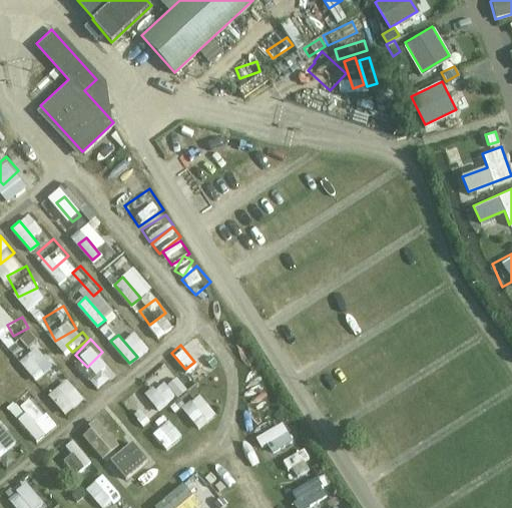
[(19,360),(36,379),(44,372),(27,353),(19,360)]
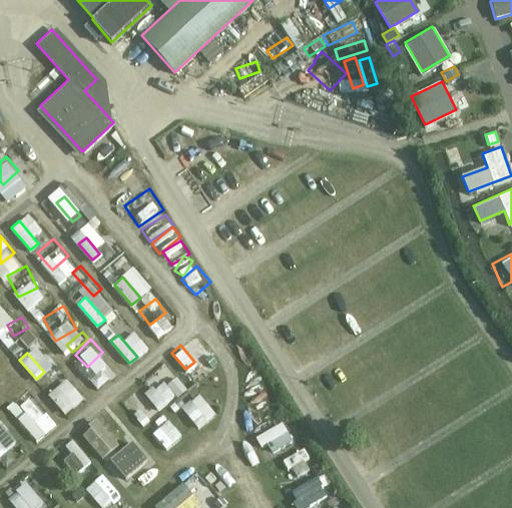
[(13,365),(2,370),(0,366),(0,386),(19,377),(13,365)]
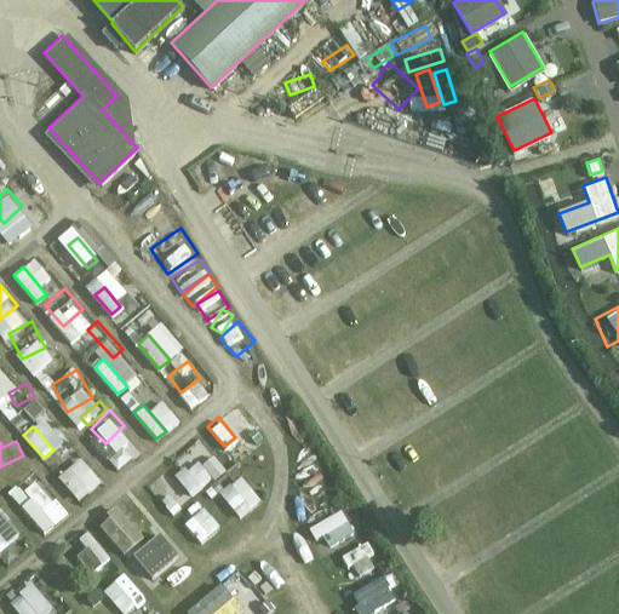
[(72,445),(52,463),(70,482),(90,464),(72,445)]
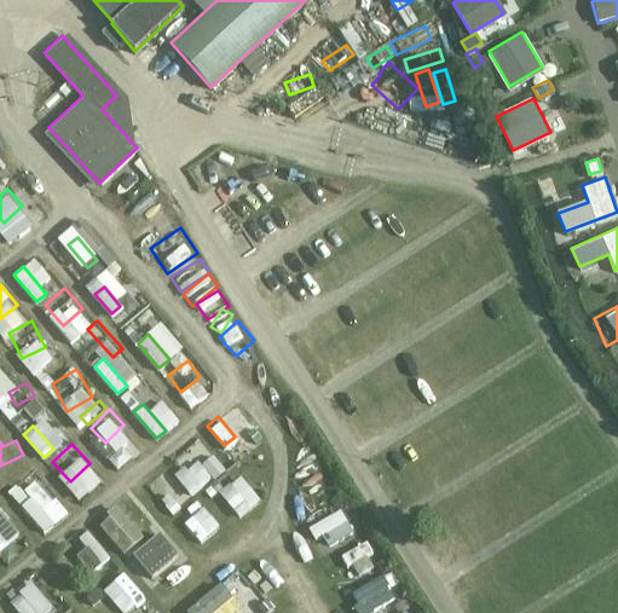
[(185,452),(202,473),(209,467),(192,446),(185,452)]
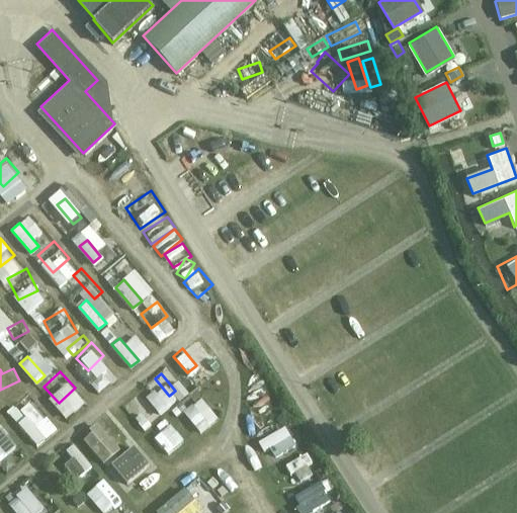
[(153,376),(144,385),(160,405),(169,398),(169,396),(155,378),(153,376)]
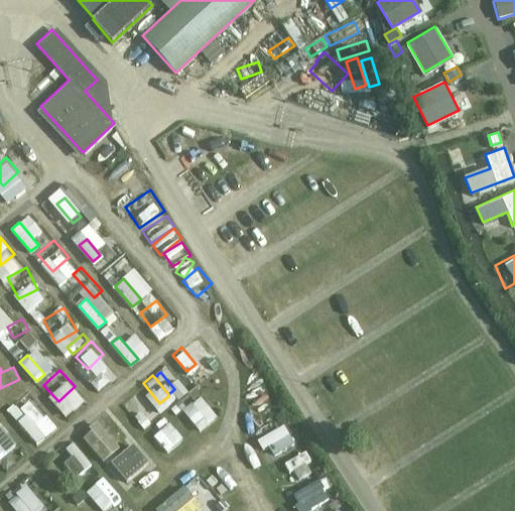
[(28,411),(37,402),(18,383),(1,399),(30,429),(38,421),(28,411)]
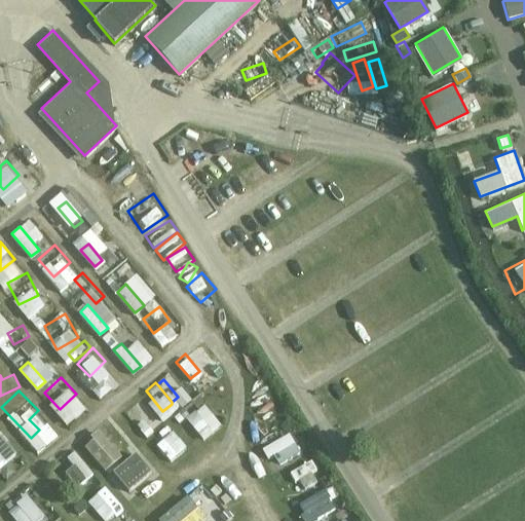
[(120,403),(130,420),(146,412),(137,395),(120,403)]
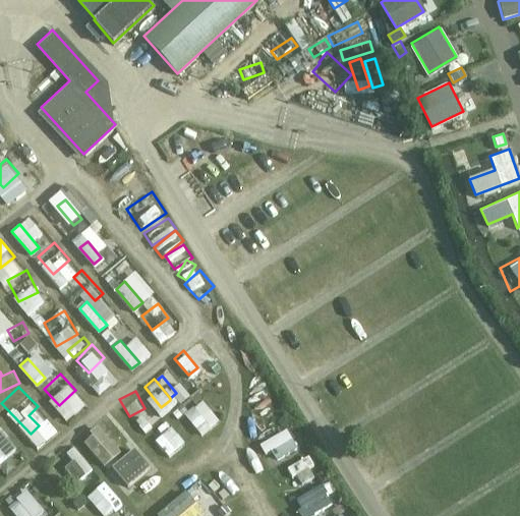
[(190,403),(181,410),(199,433),(209,424),(190,403)]
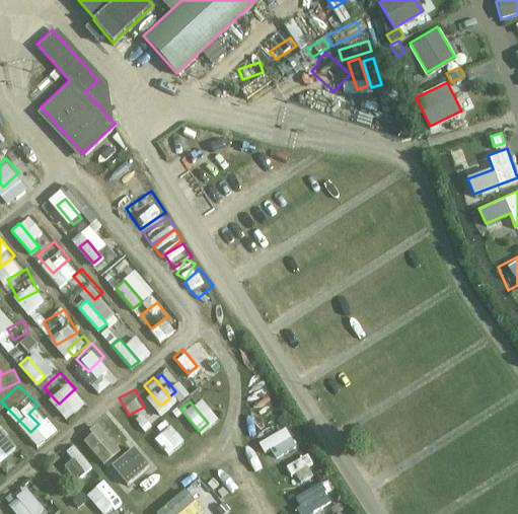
[(157,408),(141,420),(153,436),(169,425),(157,408)]
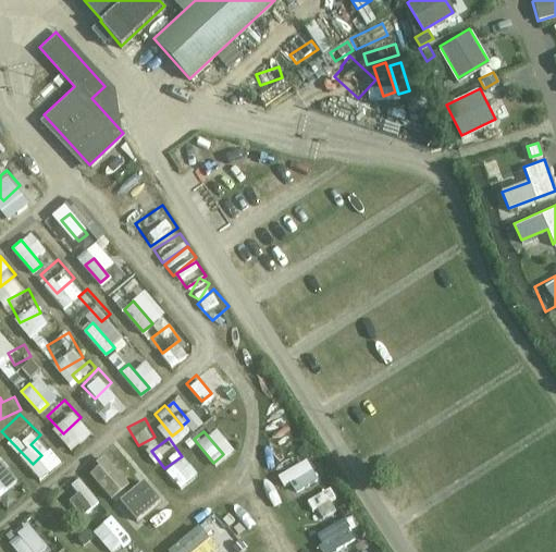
[(89,473),(111,498),(128,482),(104,454),(96,462),(98,465),(89,473)]
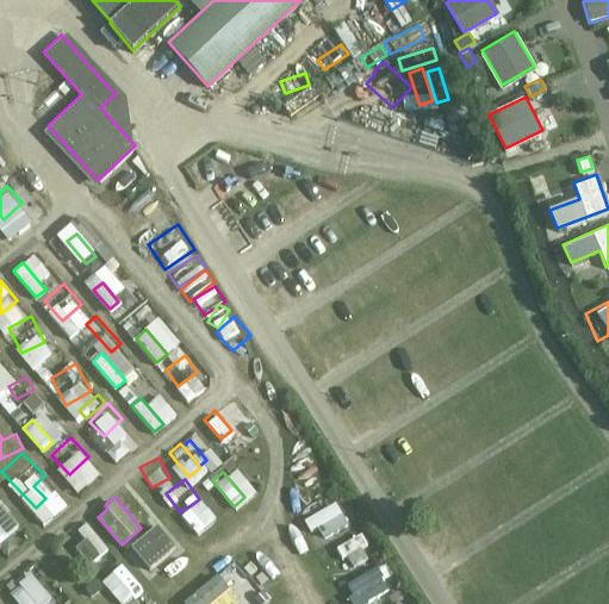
[(306,516),(312,527),(337,511),(331,500),(306,516)]
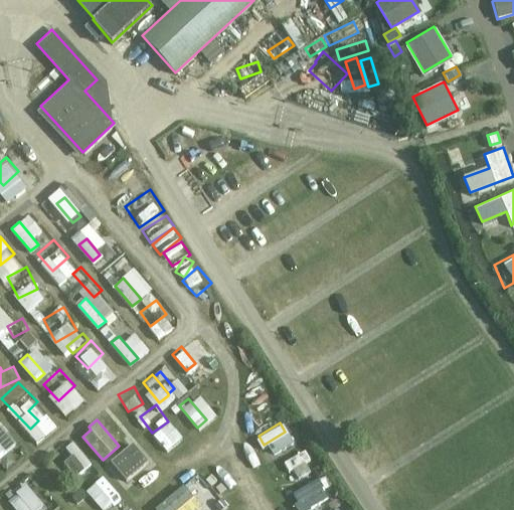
[(84,467),(92,461),(72,439),(64,446),(84,467)]
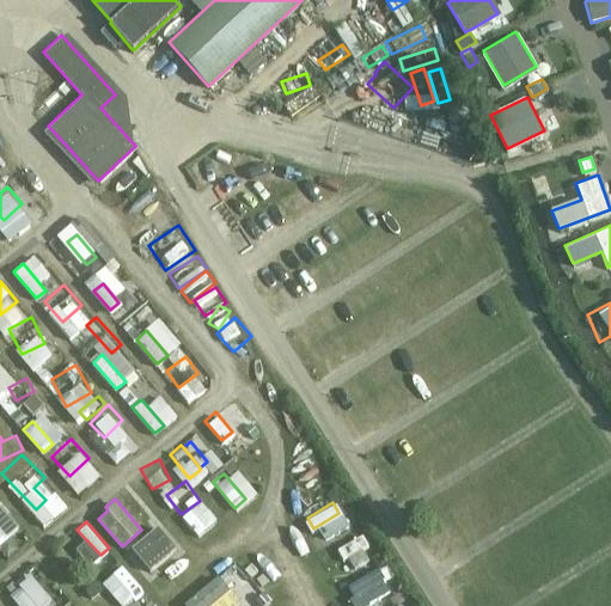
[(11,538),(0,525),(0,546),(11,538)]
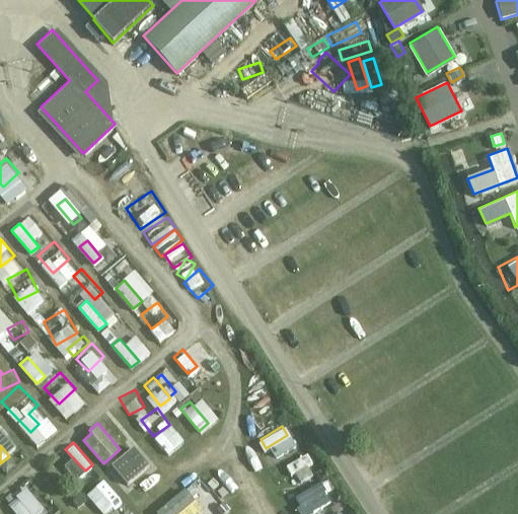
[(126,482),(148,463),(133,445),(111,463),(126,482)]
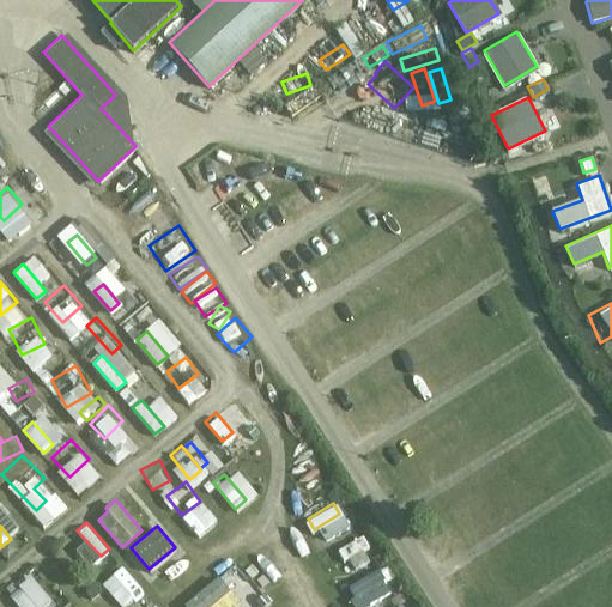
[(341,558),(367,544),(361,533),(335,547),(341,558)]
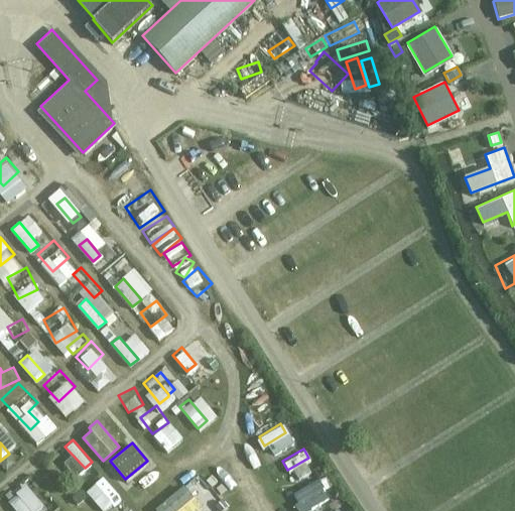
[(283,480),(294,501),(303,497),(297,485),(313,477),(309,468),(283,480)]
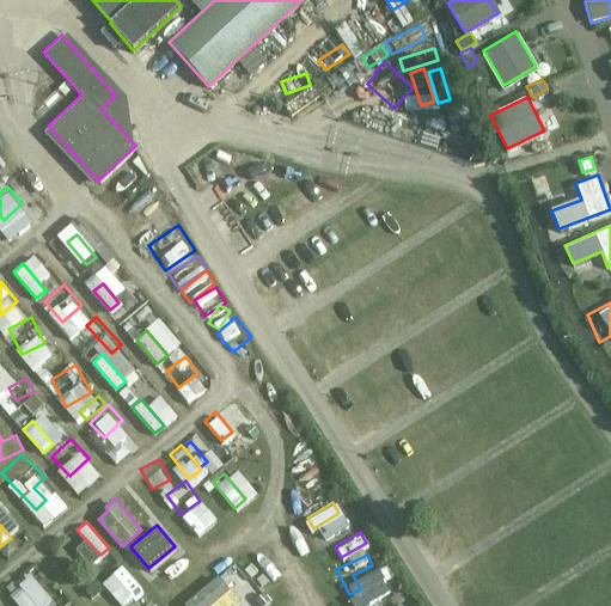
[(116,571),(140,599),(148,591),(126,564),(116,571)]
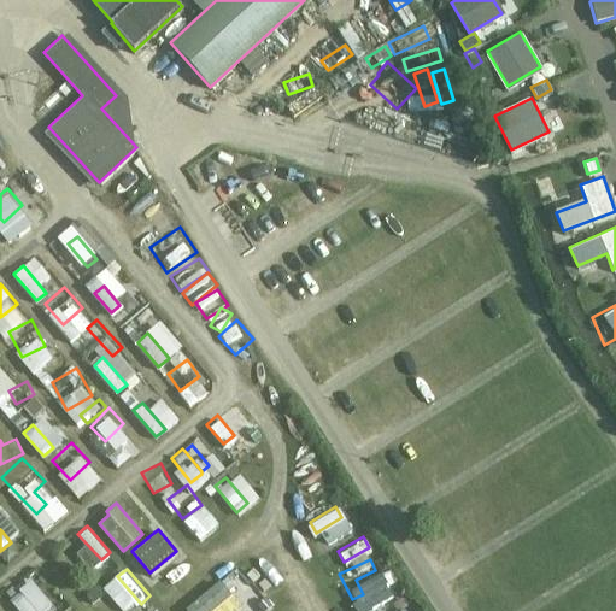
[(239,597),(260,585),(256,575),(234,587),(239,597)]
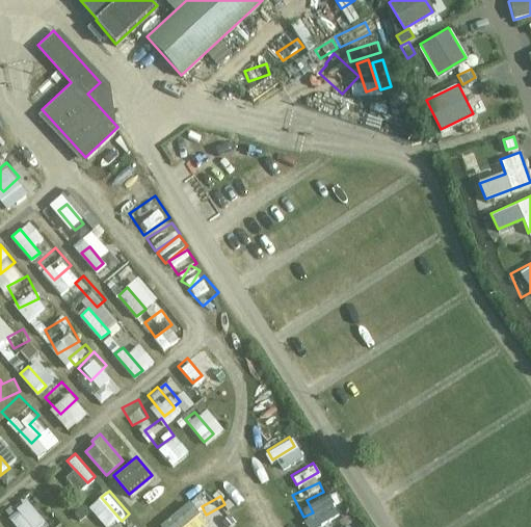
[(333,504),(306,520),(310,526),(314,526),(338,514),(333,504)]
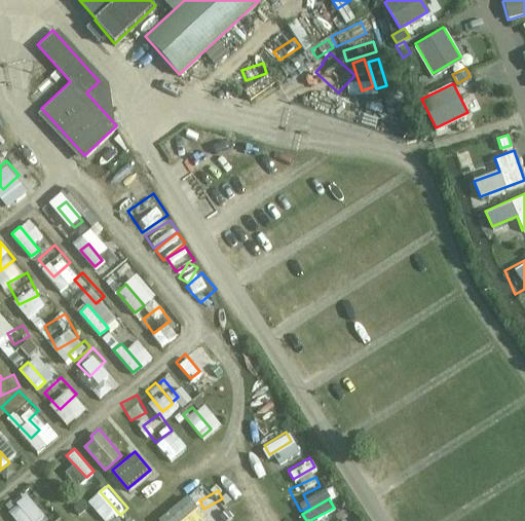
[(4,506),(15,520),(29,520),(11,499),(4,506)]
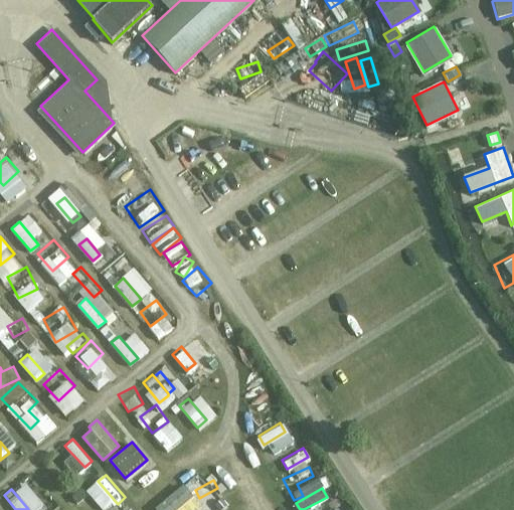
[(247,509),(239,494),(211,509),(247,509)]
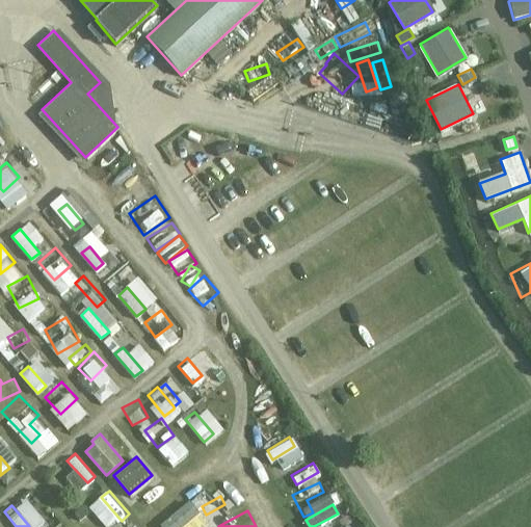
[(145,526),(133,512),(116,526),(145,526)]
